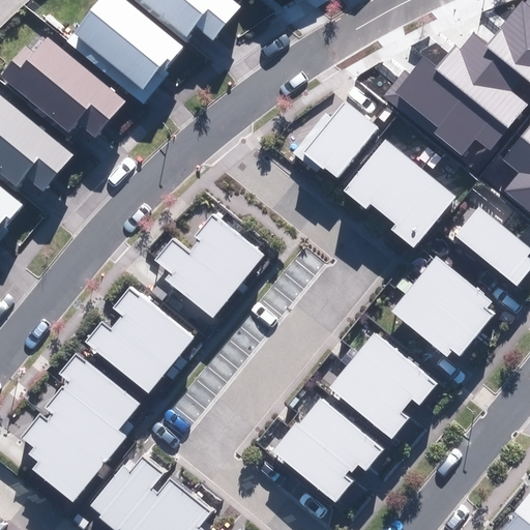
[(100,0),(74,33),(143,89),(157,71),(160,75),(183,47),(125,0),(100,0)]
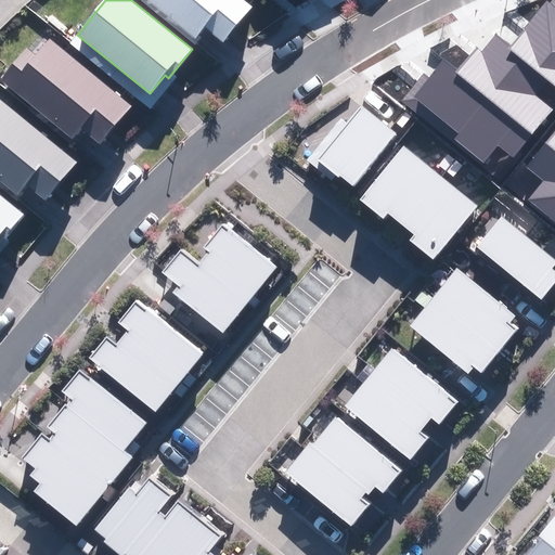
[(147,0),(195,38),(204,27),(223,42),(253,7),(244,0),(147,0)]
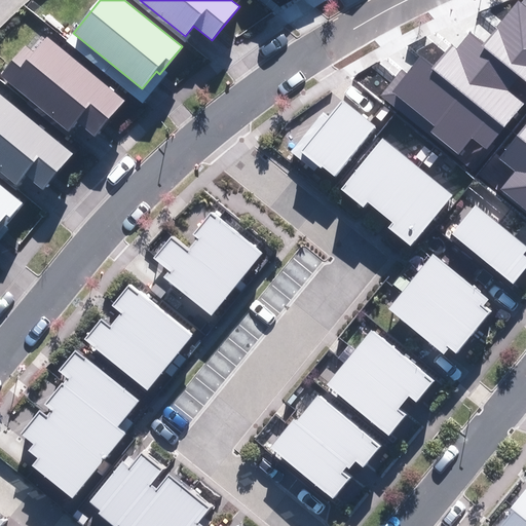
[(380,96),(457,156),(472,138),(489,150),(525,103),(525,0),(522,4),(518,1),(485,42),(470,31),(455,48),(450,44),(431,67),(419,58),(407,73),(402,69),(380,96)]
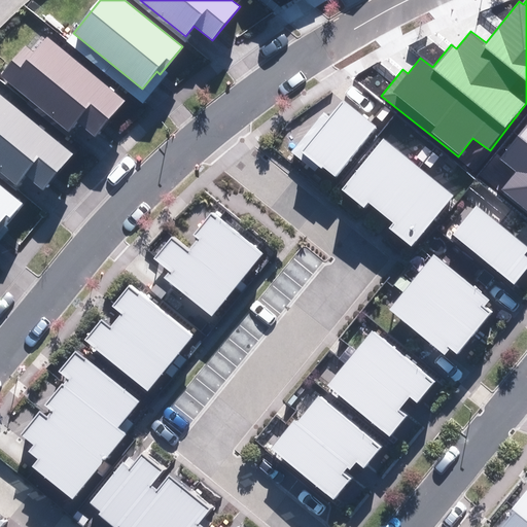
[(77,121),(96,137),(126,101),(46,36),(33,51),(26,45),(0,76),(68,132),(77,121)]
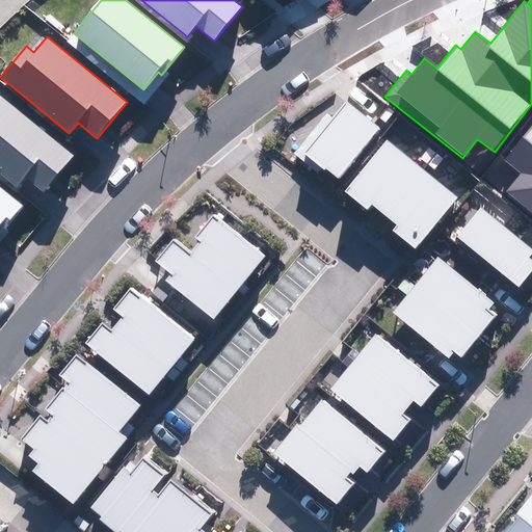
[(25,178),(44,193),(74,157),(0,96),(0,175),(16,188),(25,178)]
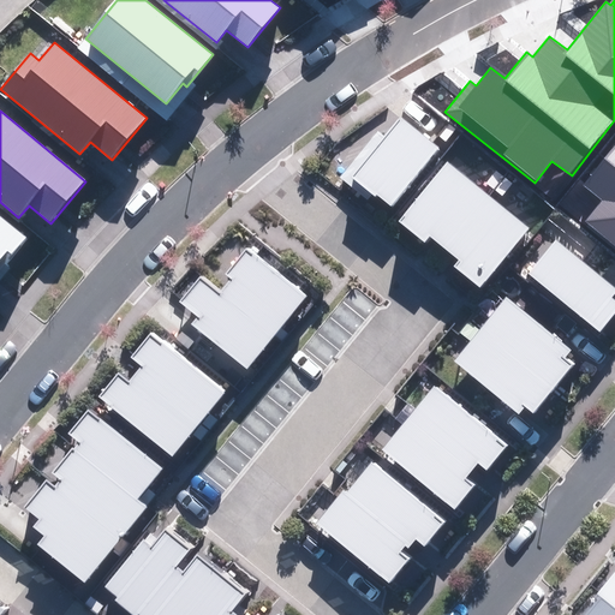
[(377,195),(392,207),(440,148),(400,115),(384,136),(378,131),(340,178),(368,199),(372,195),(375,196),(377,195)]
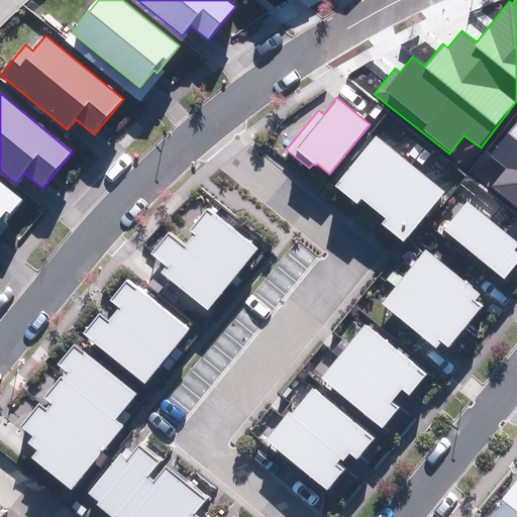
[(492,188),(516,207),(516,120),(490,154),(507,169),(492,188)]
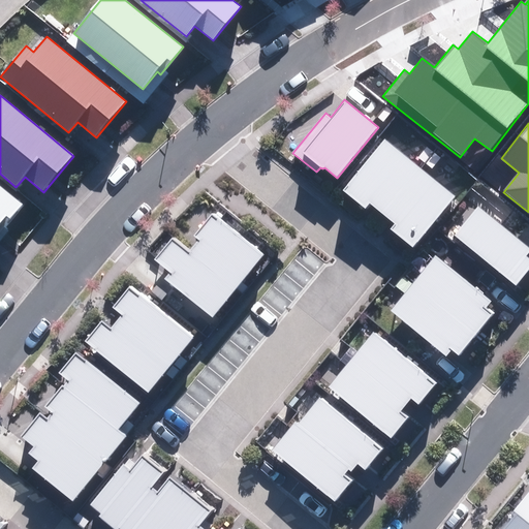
[(391,229),(413,248),(456,196),(385,138),(342,190),(365,209),(369,204),(395,224),(391,229)]
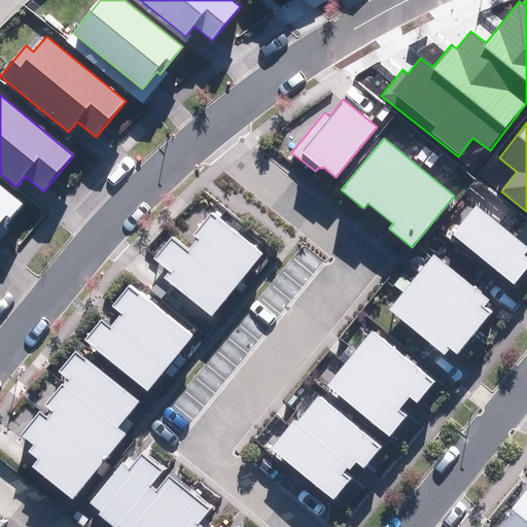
[(0,230),(23,203),(0,184),(0,230)]
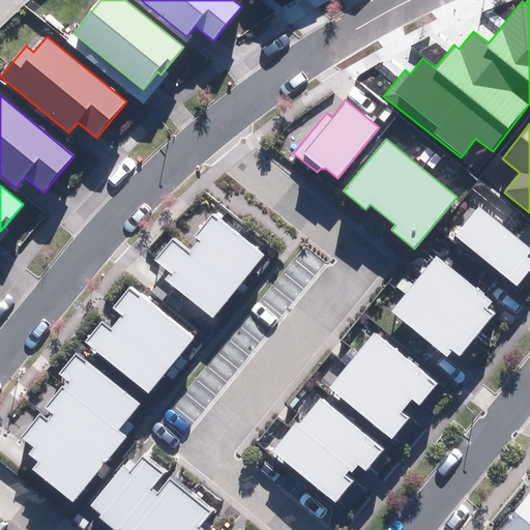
[(454,236),(517,287),(529,270),(529,258),(528,257),(529,254),(529,247),(479,206),(454,236)]
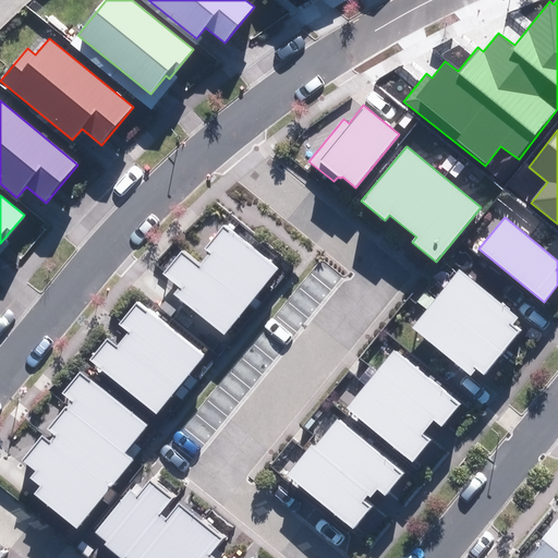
[(174,293),(223,334),(278,269),(225,226),(205,249),(210,253),(199,266),(182,252),(165,274),(181,287),(174,293)]
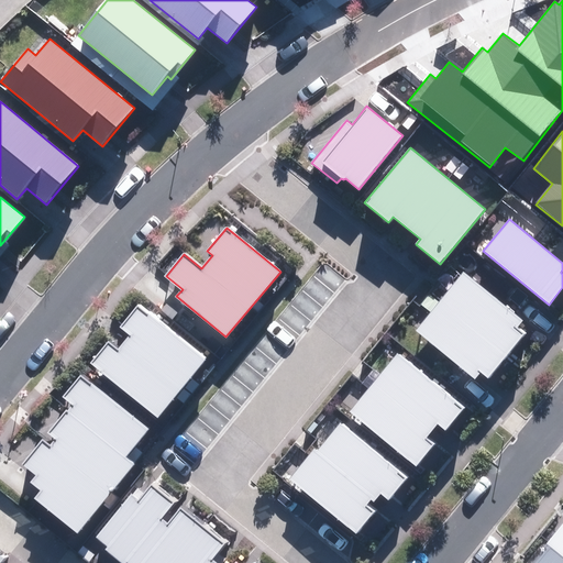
[(481,373),(488,378),(526,333),(518,328),(523,321),(463,272),(415,331),(475,379),(481,373)]
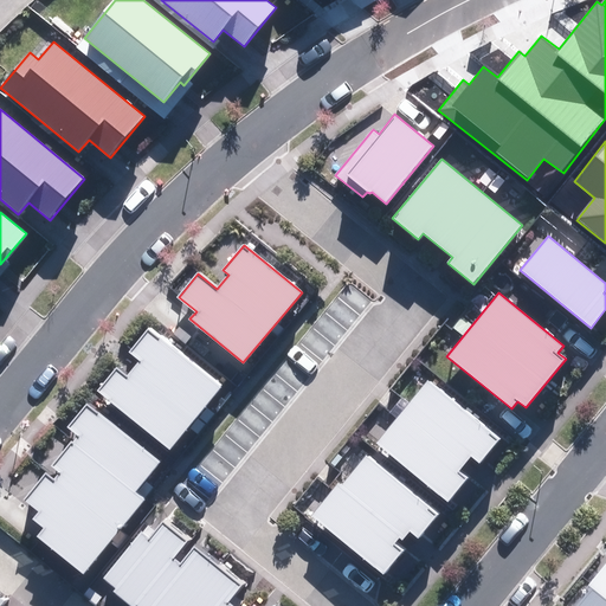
[(96,389),(168,447),(220,384),(149,326),(129,349),(142,360),(129,375),(116,365),(96,389)]
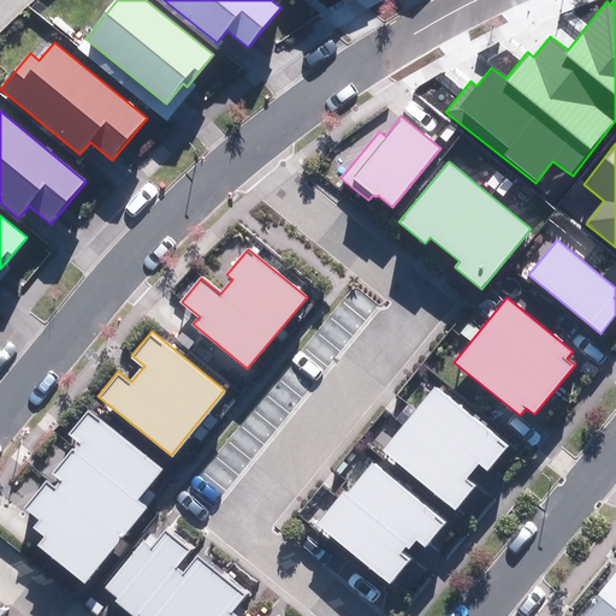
[(381,451),(455,510),(477,485),(467,478),(479,463),(487,471),(508,445),(436,386),(381,451)]
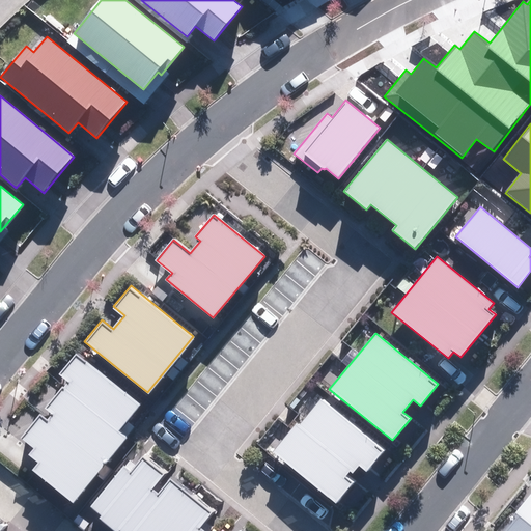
[(33,470),(74,503),(127,438),(118,430),(140,403),(78,353),(61,374),(71,382),(49,410),(54,414),(48,421),(42,416),(24,438),(36,447),(30,454),(40,462),(33,470)]
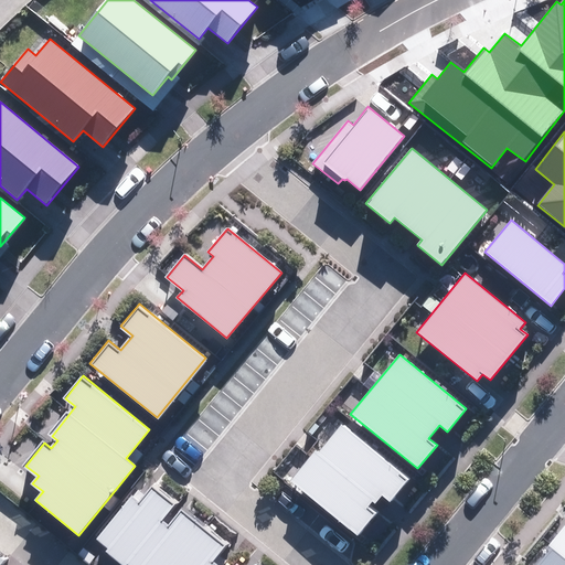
[(390,502),(408,479),(342,424),(318,454),(316,451),(290,482),(356,536),(375,513),(368,507),(372,501),(375,503),(382,496),(390,502)]
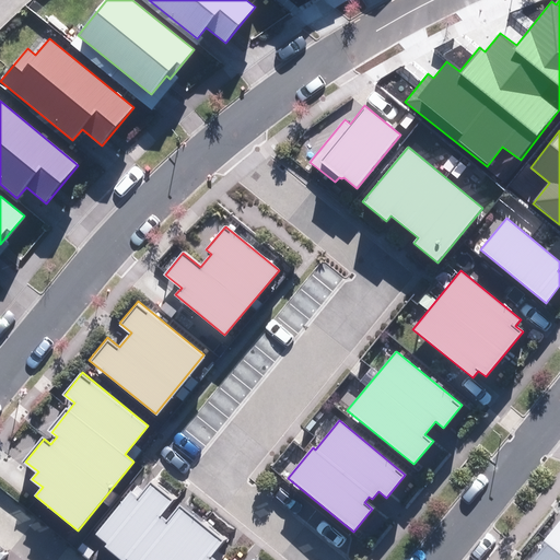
[(216,559),(212,557),(225,540),(184,506),(170,524),(163,518),(176,502),(152,483),(141,497),(131,490),(96,533),(107,543),(104,546),(121,559),(125,559),(127,558),(129,559),(216,559)]
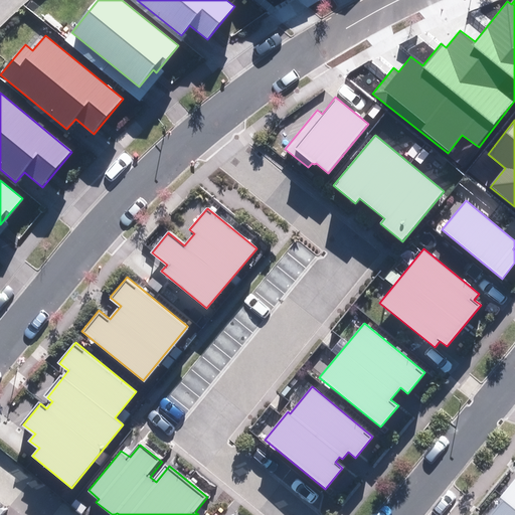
[(514,514),(514,479),(500,498),(503,501),(491,514),(514,514)]
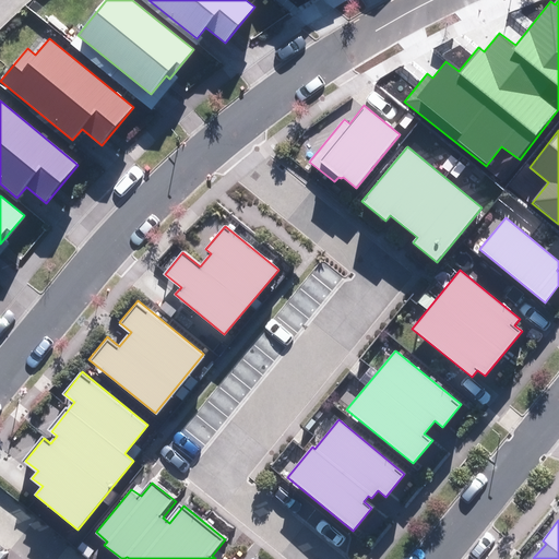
All buildings are outlined.
